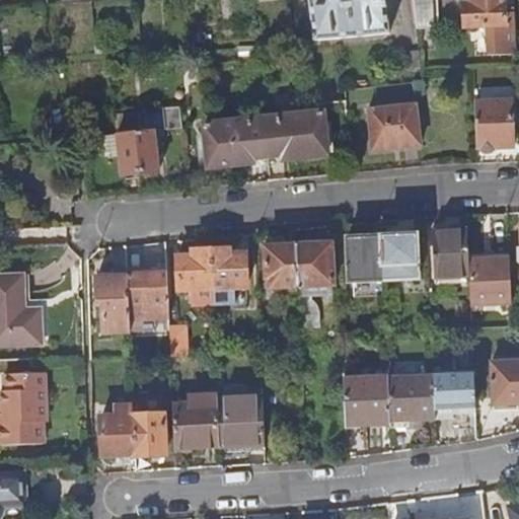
[(386,0),(309,0),(315,40),(391,34),(386,0)]
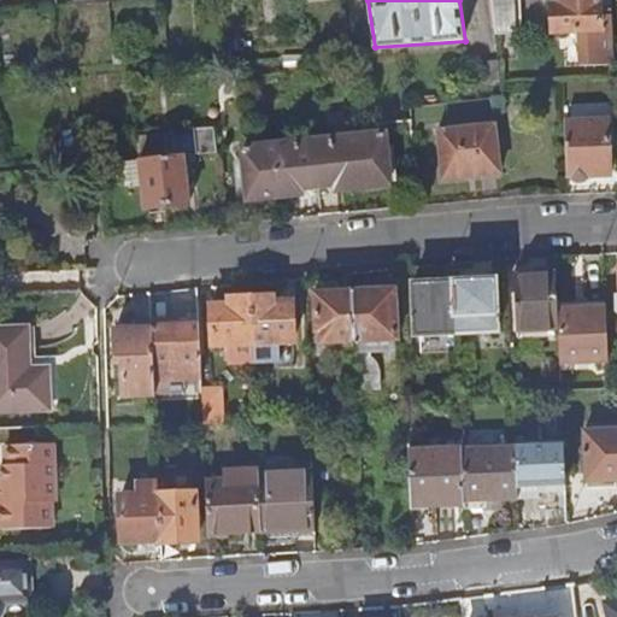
[(492,0),(497,35),(526,31),(521,0),(492,0)]
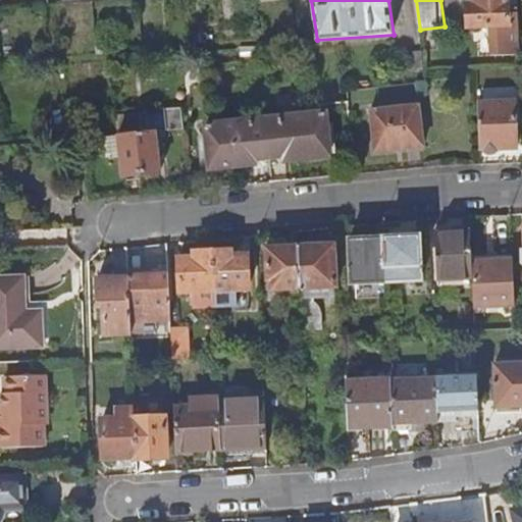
[(491,56),(520,55),(518,13),(509,13),(508,0),(474,0),(475,6),(469,6),(470,29),(482,27),(491,27),(491,56)]
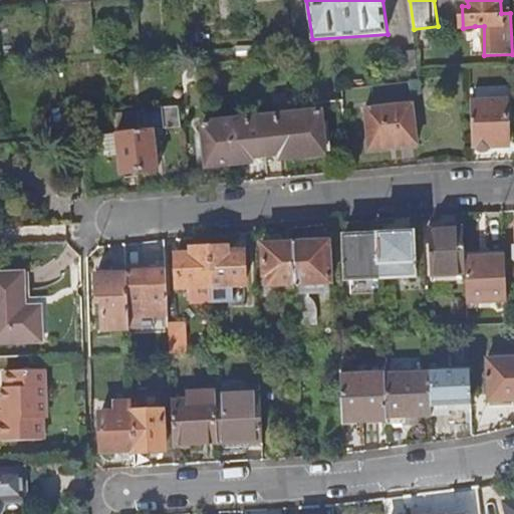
[(342,98),(343,108),(365,106),(370,148),(418,143),(412,101),(424,99),(421,79),(341,88),(342,98)]
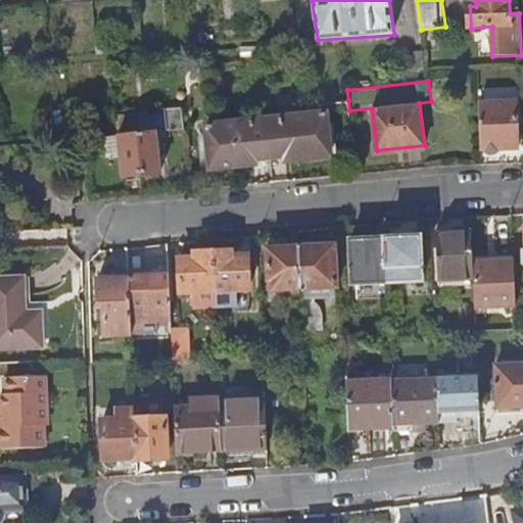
[(479,105),(481,151),(518,149),(516,103),(479,105)]
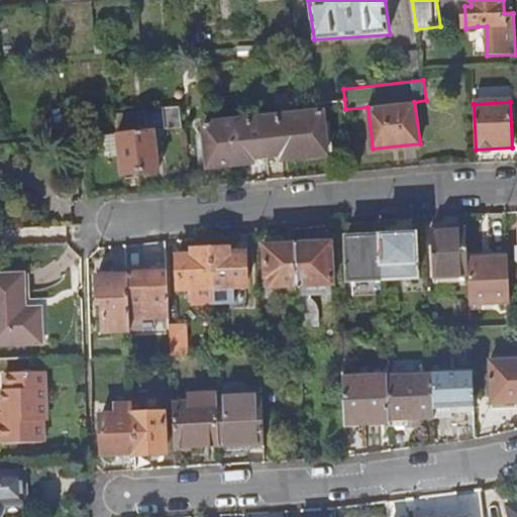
[(323,111),(264,117),(268,156),(283,154),(294,153),(294,158),(327,154),(323,111)]
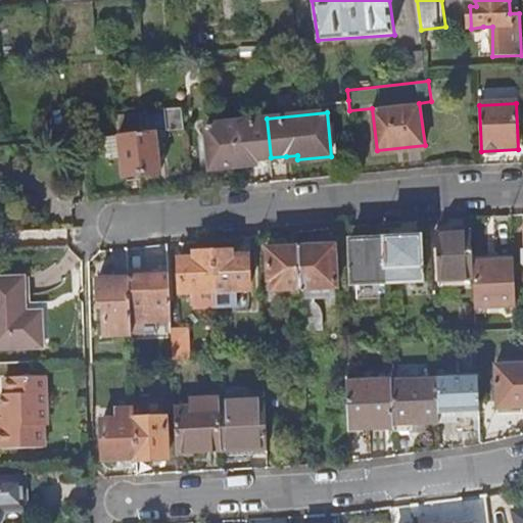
[(255,159),(271,157),(267,119),(206,125),(210,169),(245,164),(245,160),(255,159)]
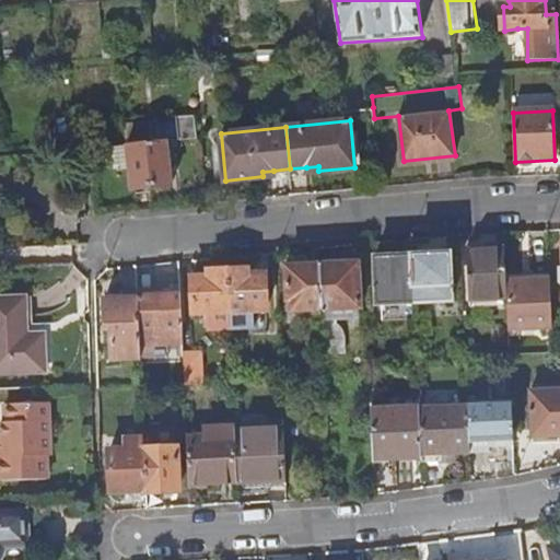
[(167,141),(114,147),(116,163),(126,163),(126,167),(131,167),(133,189),(172,185),(167,141)]
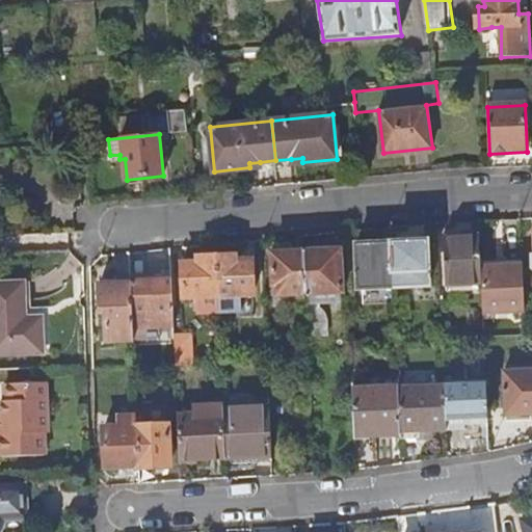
[(448,284),(483,283),(483,273),(482,267),(481,236),(447,238),(448,284)]
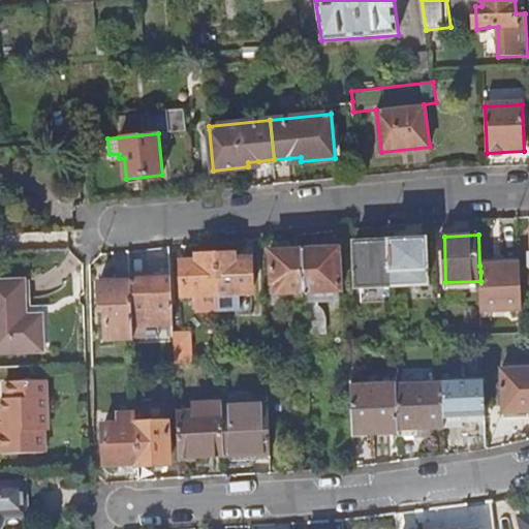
[(392,242),(394,285),(429,284),(427,241),(392,242)]
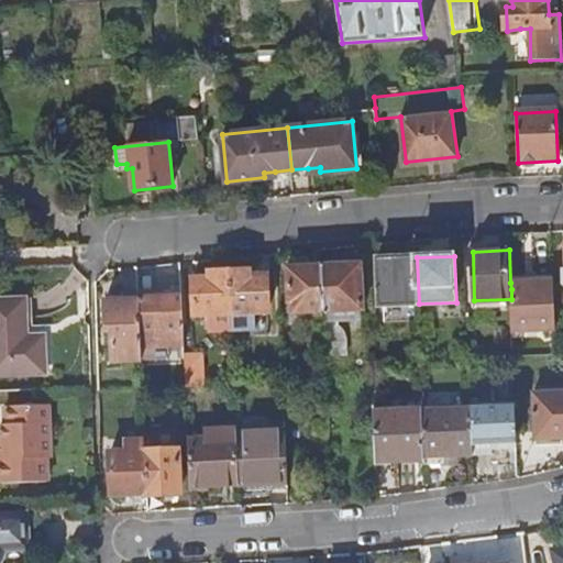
[(381,305),(419,304),(417,257),(379,258),(381,305)]
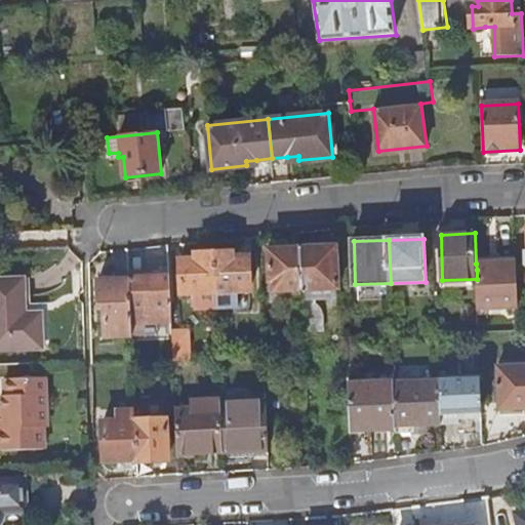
[(304,290),(305,300),(338,299),(338,289),(340,289),(338,246),(301,248),(304,290)]
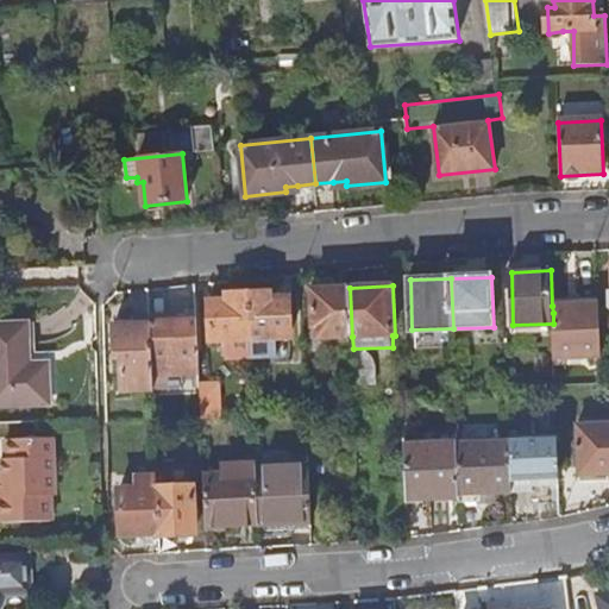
[(319,338),(352,337),(350,288),(313,289),(315,327),(319,327),(319,338)]
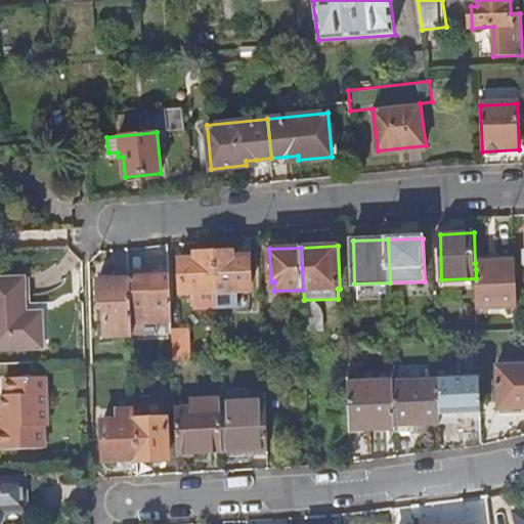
[(216,255),(218,307),(239,306),(238,291),(252,290),(251,256),(233,256),(233,254),(216,255)]
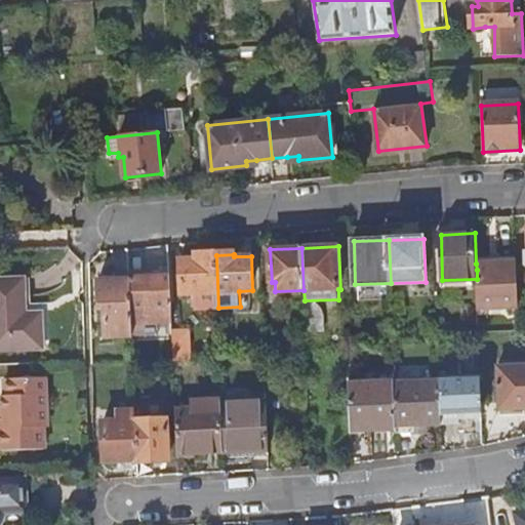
[(198,309),(218,308),(216,255),(198,256),(198,258),(182,259),(183,293),(197,292),(198,309)]
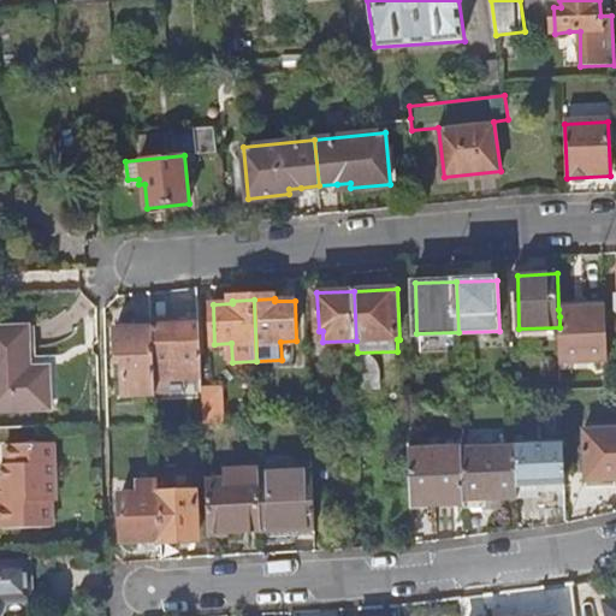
[(560,317),(608,314),(606,306),(558,309),(560,317)]
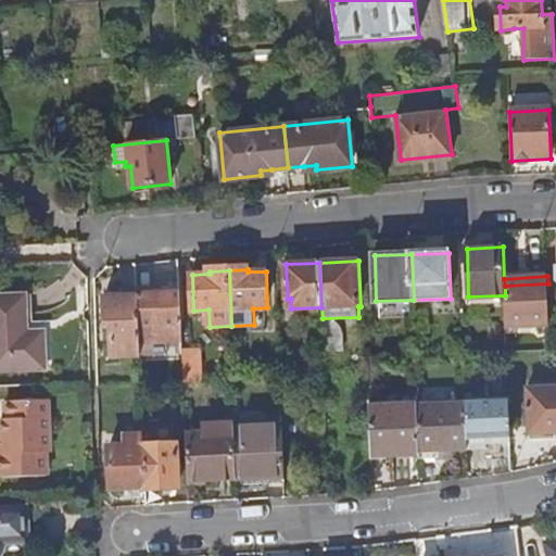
[(550,325),(548,283),(505,286),(505,295),(506,327),(550,325)]
